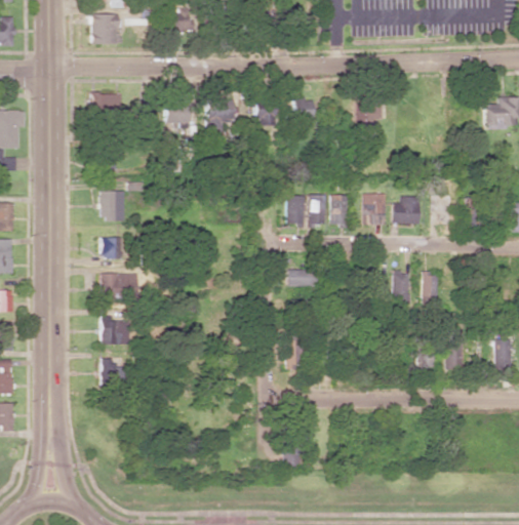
[(194,32),(194,18),(189,18),(189,8),(166,7),(165,31),(194,32)]
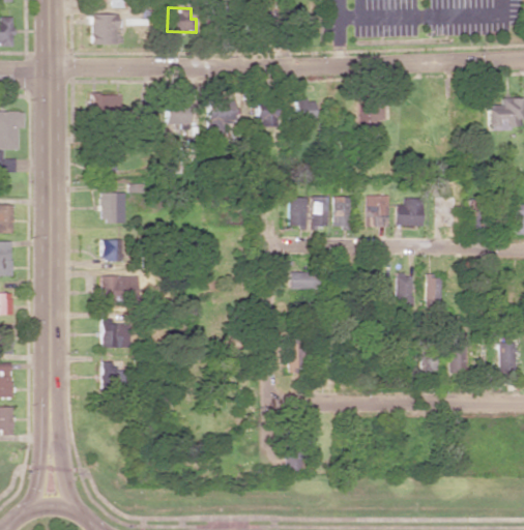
[(120,13),(92,15),(92,45),(124,43),(123,34),(120,34),(120,13)]
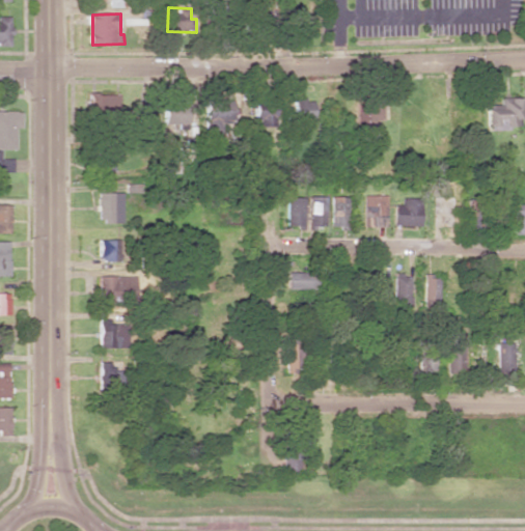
[(0,44),(16,44),(15,17),(0,17),(1,21),(0,21),(0,44)]
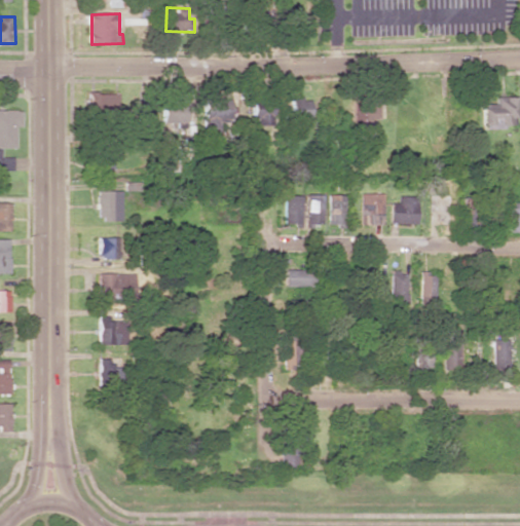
[(121,111),(121,94),(93,94),(93,112),(121,111)]
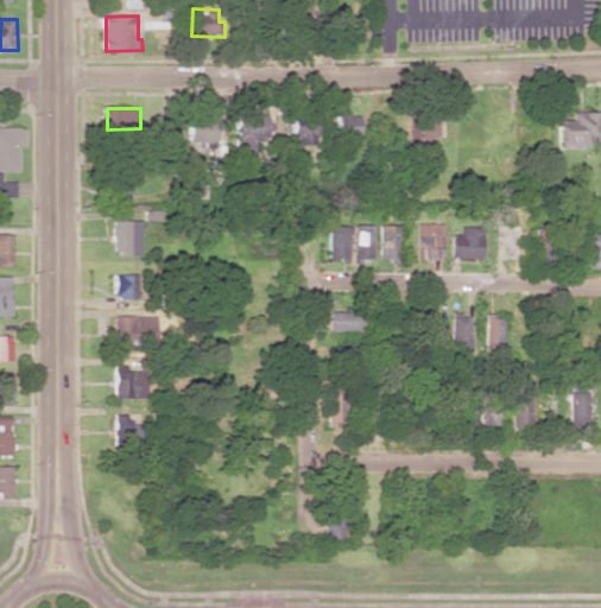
[(600,112),(577,112),(577,120),(563,120),(564,149),(600,147),(600,112)]
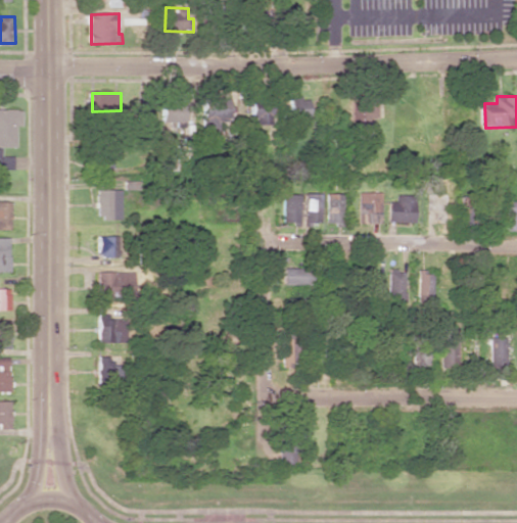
[(313,98),(293,98),(293,120),(313,119),(313,98)]
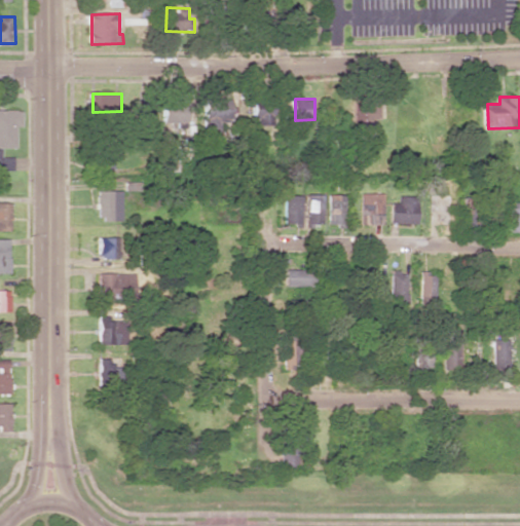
[(234,100),(206,100),(207,134),(225,134),(225,121),(235,121),(234,100)]
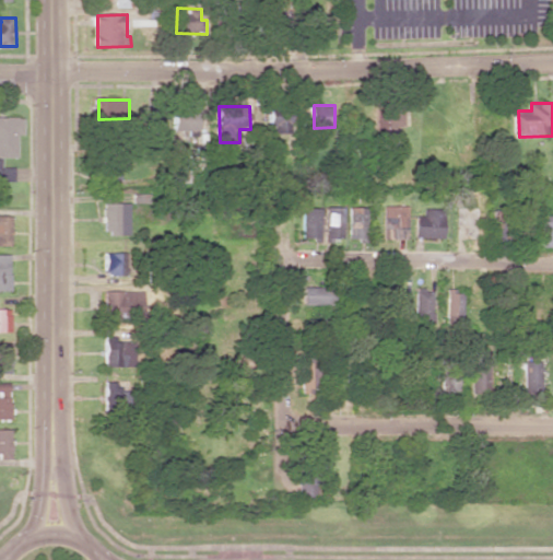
[(409,126),(408,109),(385,109),(385,138),(400,138),(400,127),(409,126)]
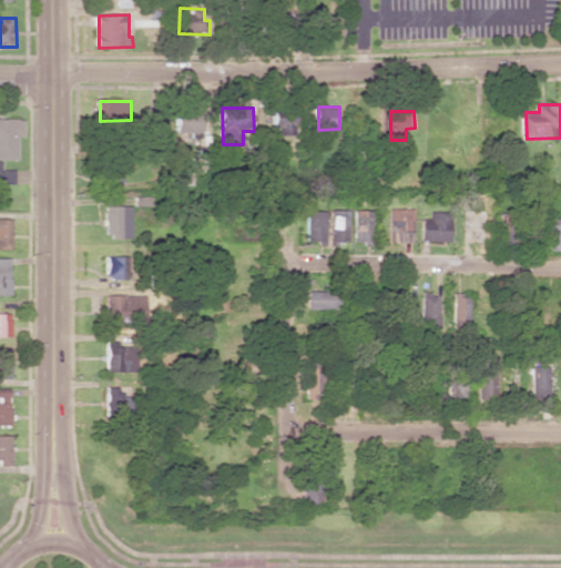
[(179,133),(192,133),(192,139),(204,139),(205,113),(180,113),(179,133)]
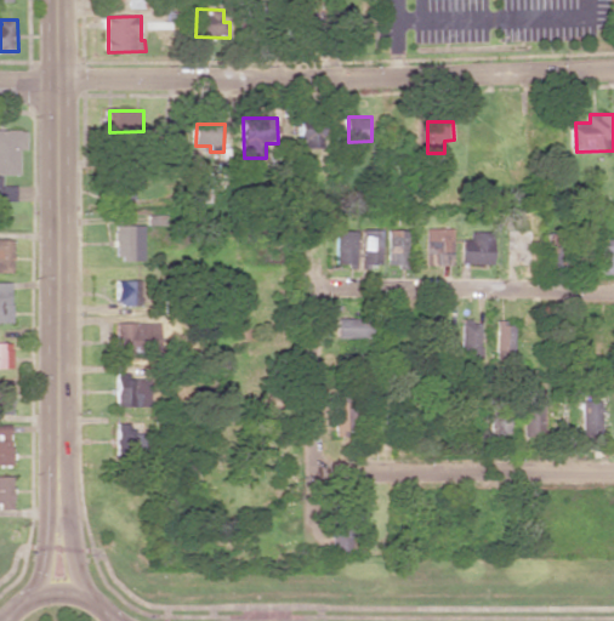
[(327,148),(327,129),(302,129),(302,148),(327,148)]
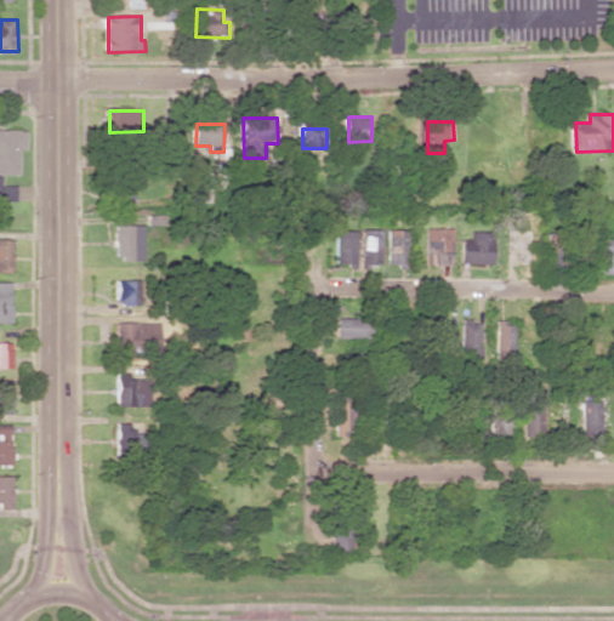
[(0,200),(21,201),(21,186),(7,186),(7,175),(24,175),(24,149),(32,149),(32,130),(0,130),(0,200)]
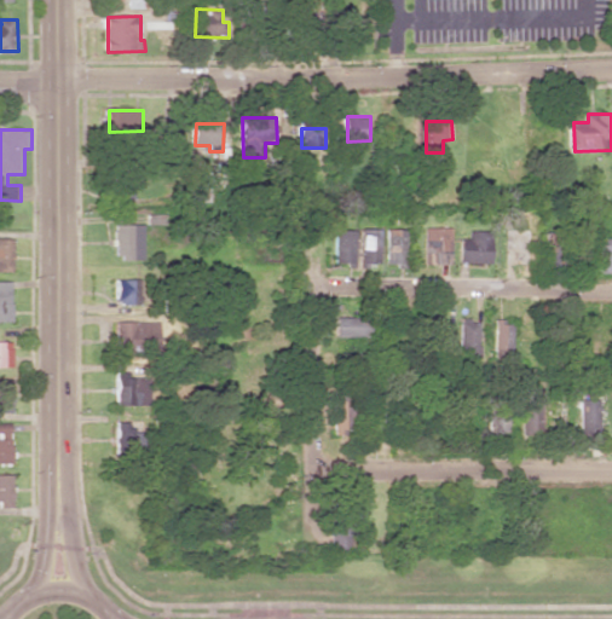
[(138,200),(138,175),(114,175),(114,200),(138,200)]
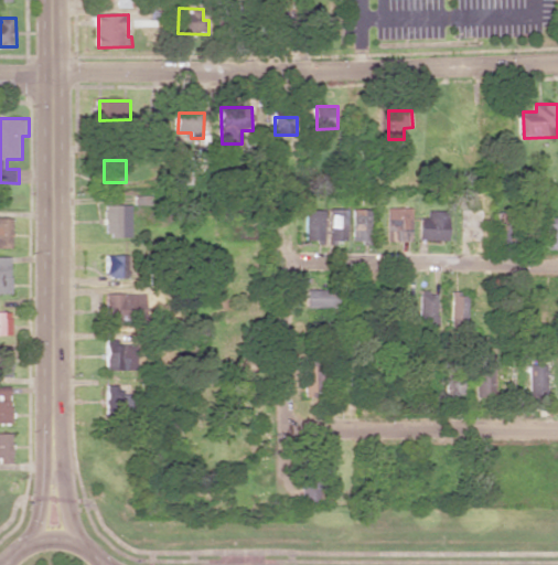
[(135,204),(109,205),(109,236),(135,236),(135,204)]
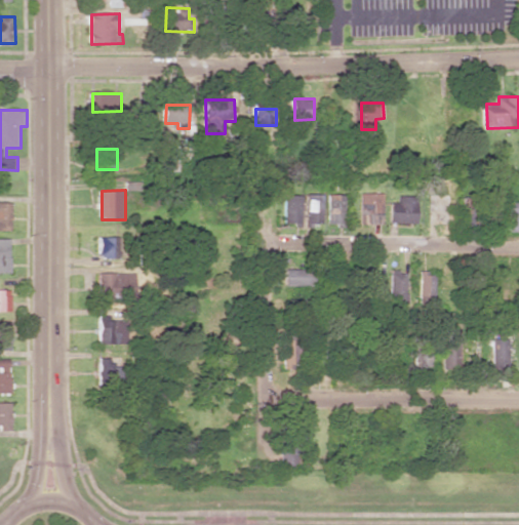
[(386,193),(363,193),(364,224),(386,224),(386,193)]
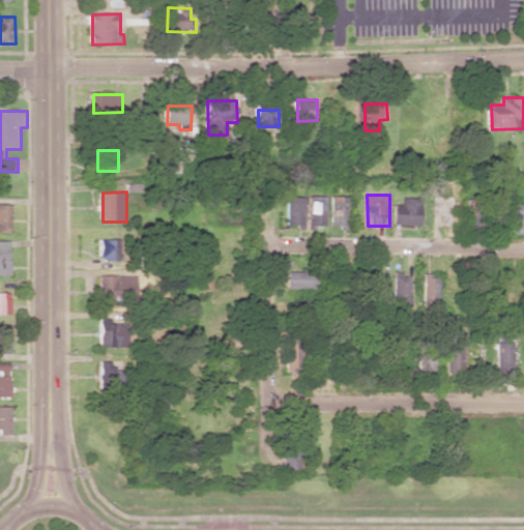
[(329,197),(313,196),(312,225),(328,225),(329,197)]
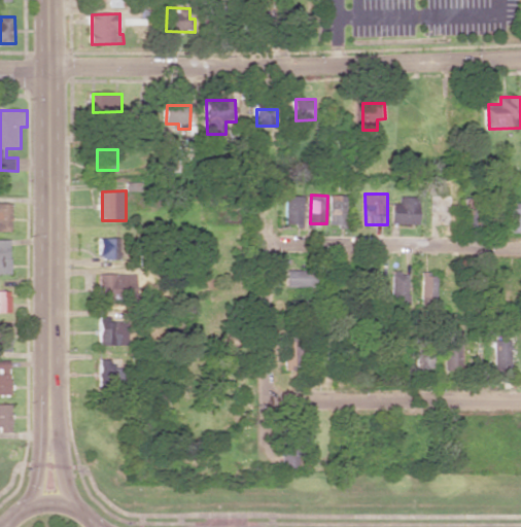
[(306,196),(288,196),(288,224),(306,224),(306,196)]
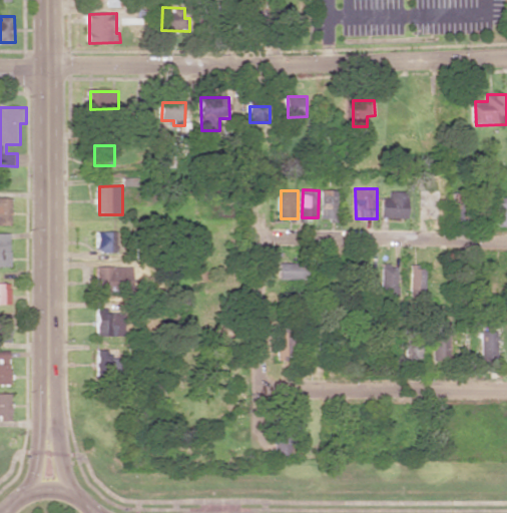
[(323,218),(339,218),(340,190),(324,190),(323,218)]
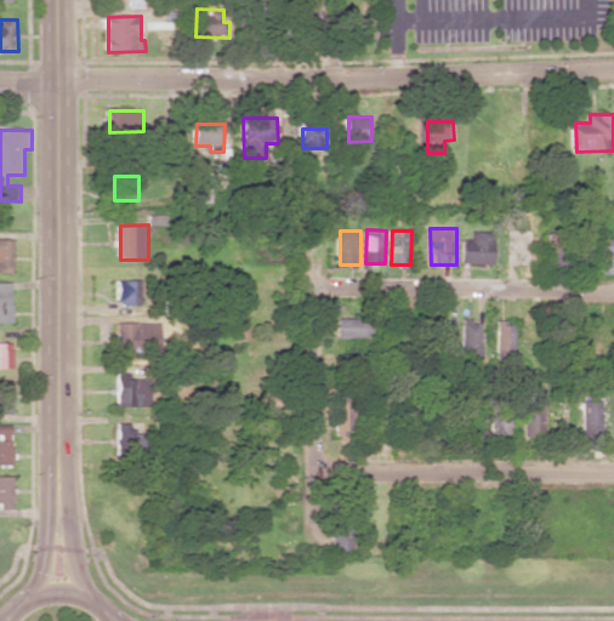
[(498,265),(499,232),(475,231),(475,240),(466,239),(466,263),(498,265)]
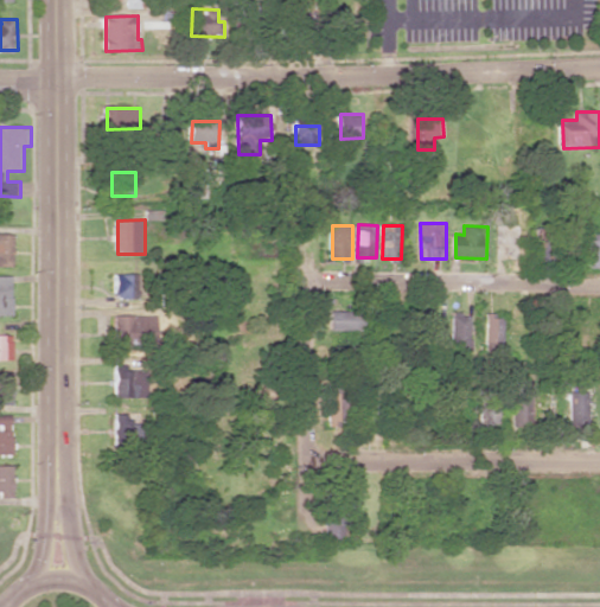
[(557,229),(541,228),(540,261),(556,262),(557,229)]
